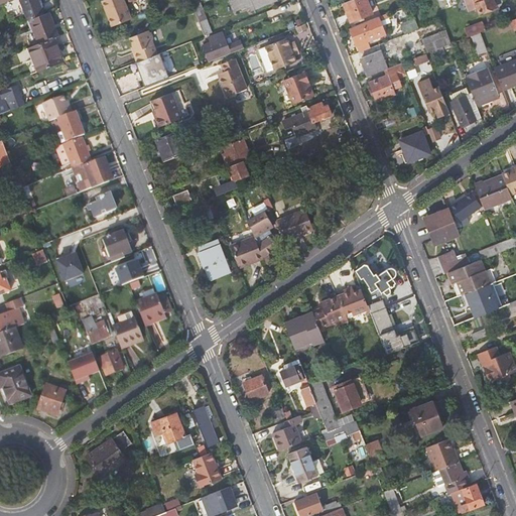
[(45,13),(39,0),(19,0),(28,20),(30,19),(45,13)]
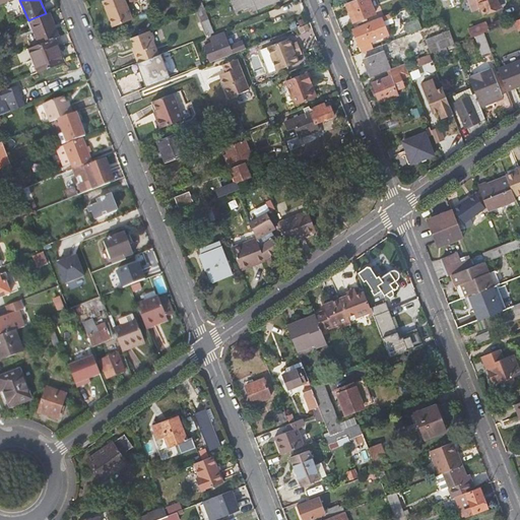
[(132,19),(124,0),(104,0),(103,1),(113,26),(132,19)]
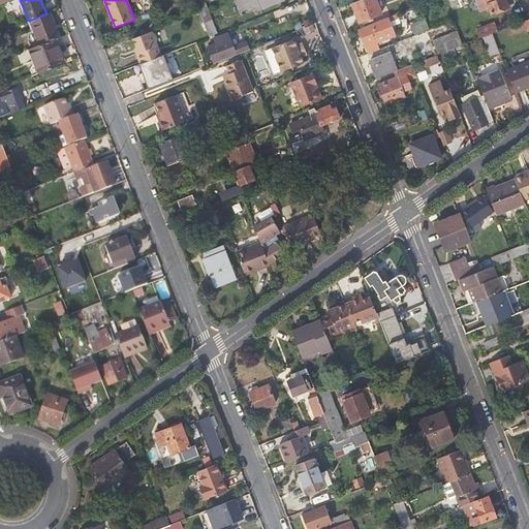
[(200,12),(209,9),(205,0),(200,0),(196,2),(200,12)]
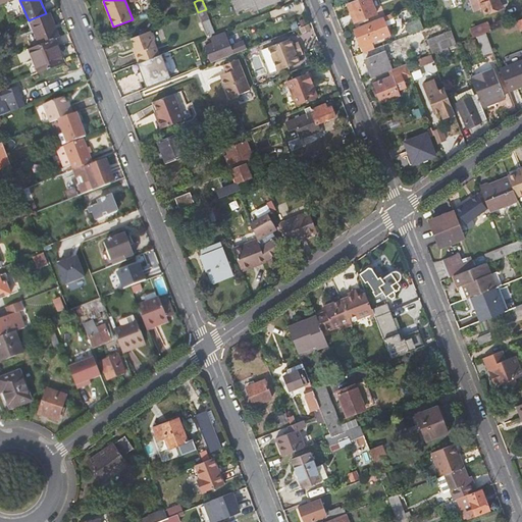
[(233,0),(238,8),(251,3),(254,10),(278,1),(277,0),(233,0)]
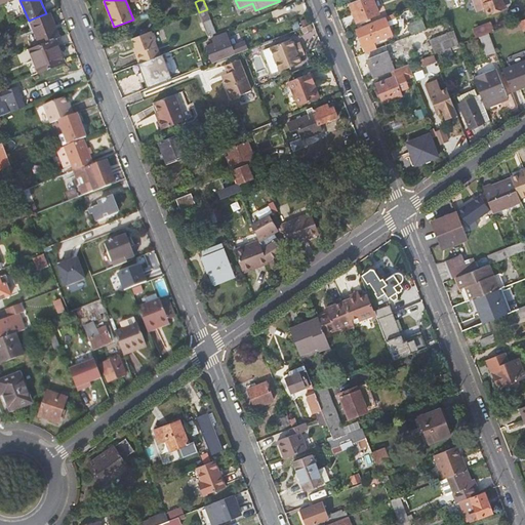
[(378,13),(373,0),(357,0),(348,3),(356,23),(378,13)]
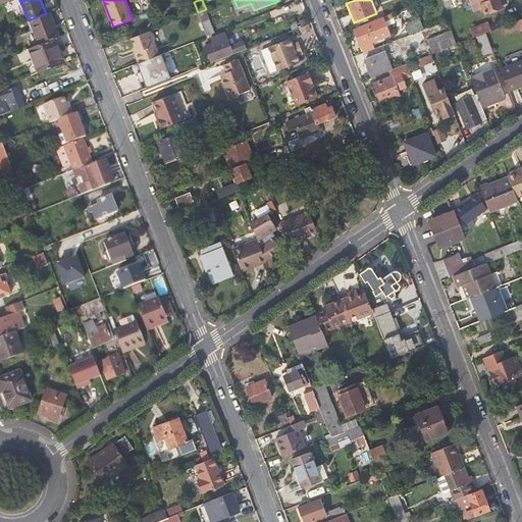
[(486,12),(498,8),(493,0),(469,0),(475,11),(483,7),(486,12)]
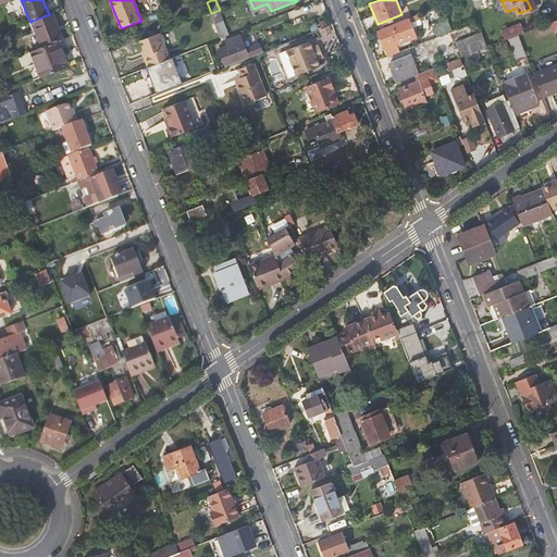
[(230,35),(220,10),(211,13),(220,32),(222,38),(230,35)]
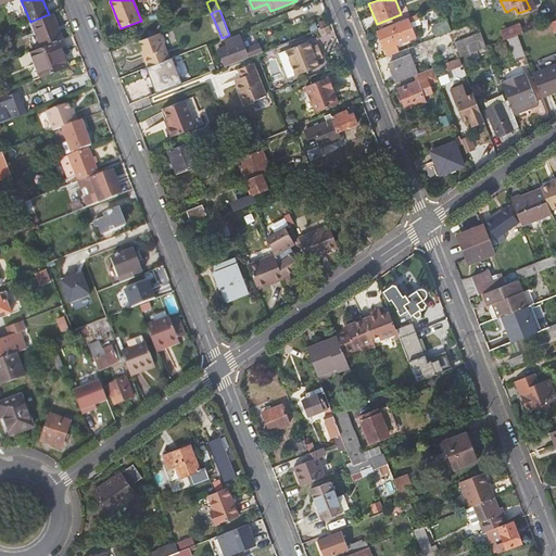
[(33,21),(42,47),(59,40),(63,38),(53,13),(49,14),(33,21)]
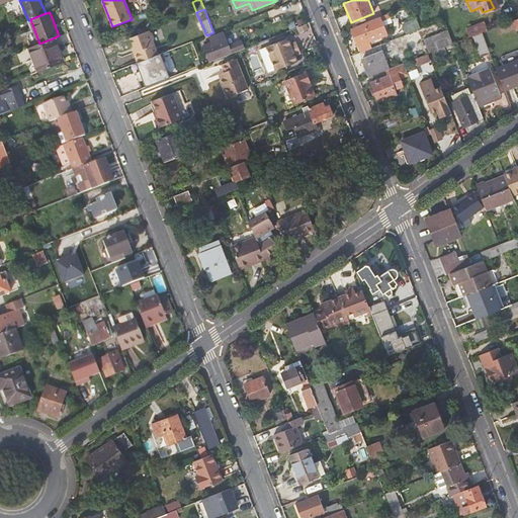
[(387,34),(380,16),(350,28),(357,47),(359,47),(369,41),(387,34)]
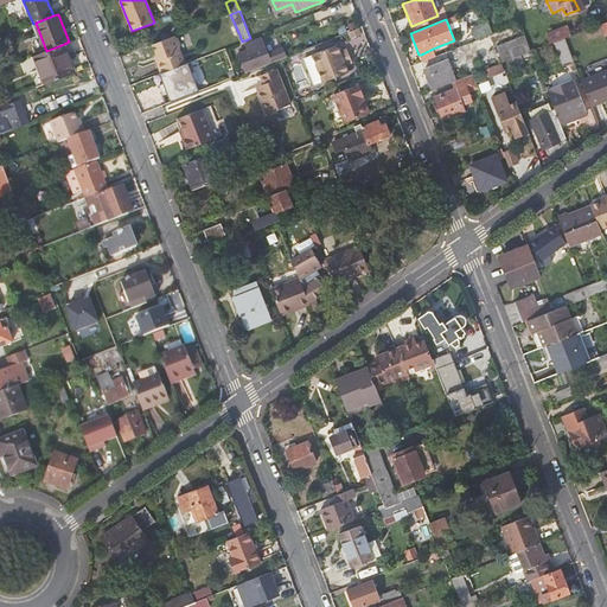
[(473,33),(475,40),(492,34),(490,26),(487,21),(472,27),(473,32),(473,33)]
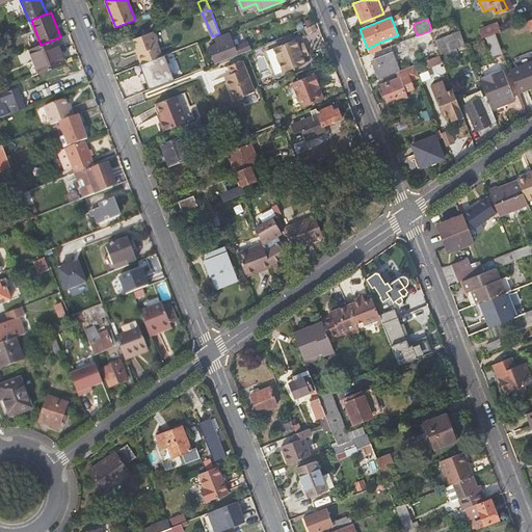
[(498,41),(529,28),(526,21),(511,27),(495,33),(498,41)]
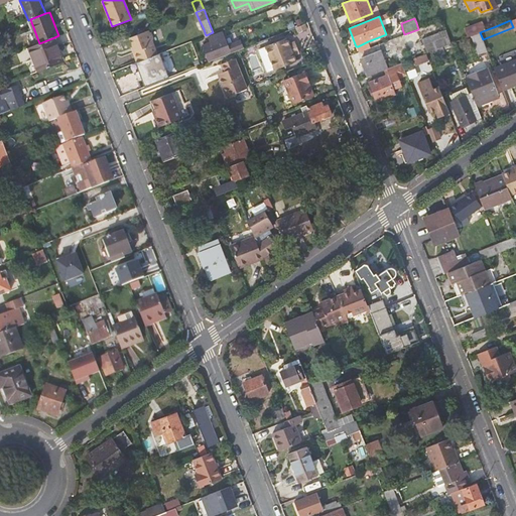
[(463,28),(467,37),(471,36),(480,32),(477,23),(463,28)]
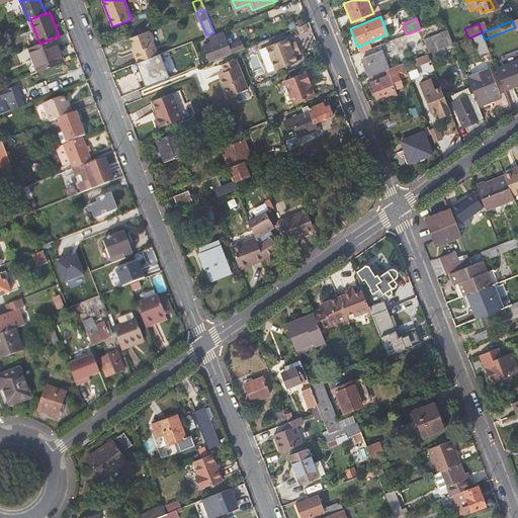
[(138,62),(157,55),(152,41),(154,39),(152,32),(150,31),(149,30),(131,37),(134,47),(136,52),(134,53),(138,62)]
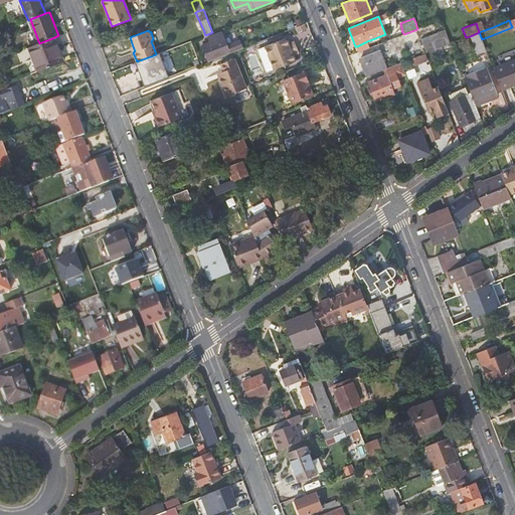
[(451,44),(445,30),(421,39),(407,45),(413,58),(418,56),(426,53),(434,50),(443,47),(451,44)]
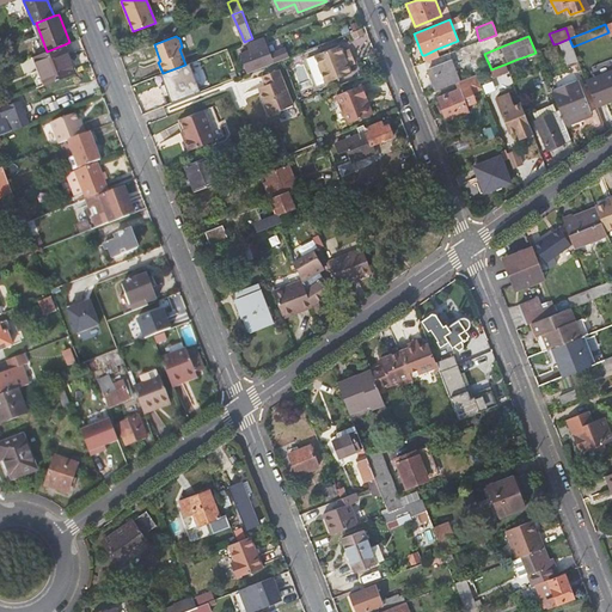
[(133,54),(150,47),(147,38),(129,46),(133,54)]
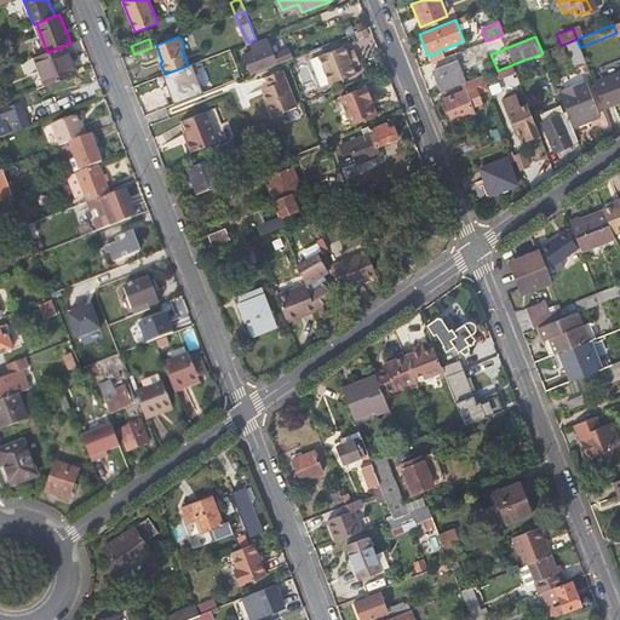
[(286,61),(291,58),(287,47),(270,53),(264,39),(251,44),(252,49),(242,52),(251,75),(274,65),(286,61)]
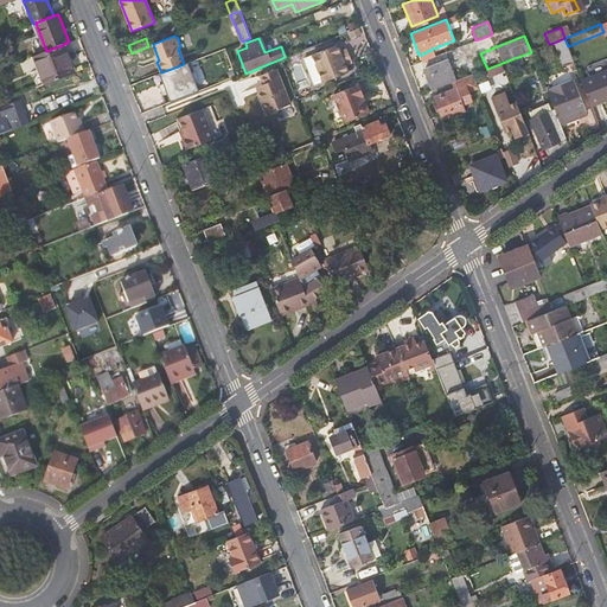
[(563,66),(574,62),(568,46),(564,38),(554,43),(563,66)]
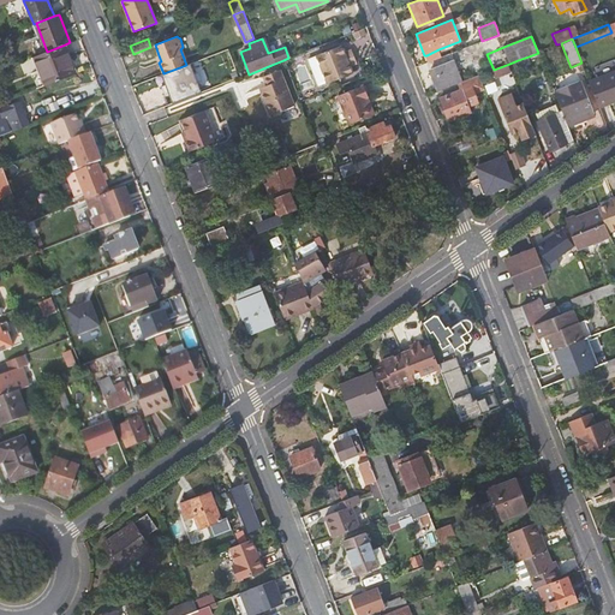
[(70,55),(65,45),(47,52),(35,55),(46,84),(73,73),(66,57),(70,55)]
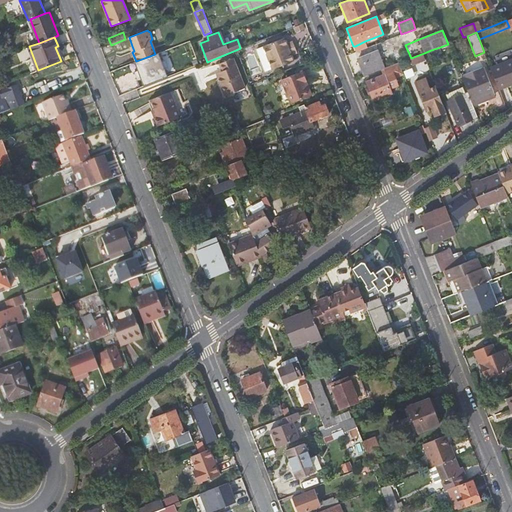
[(283,37),(261,46),(270,69),(292,60),(289,52),(286,44),(283,37)]
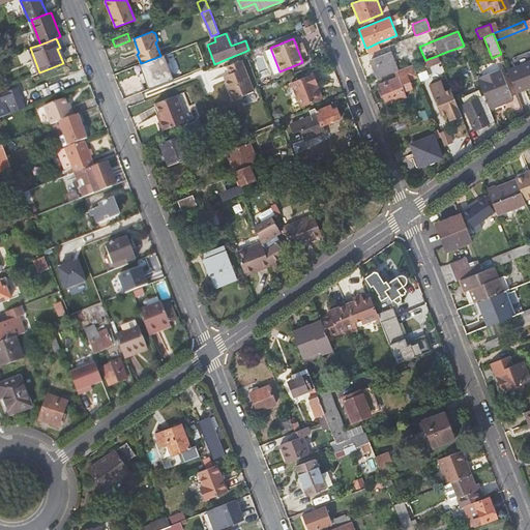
[(380,50),(378,42),(367,48),(370,54),(371,53),(380,50)]
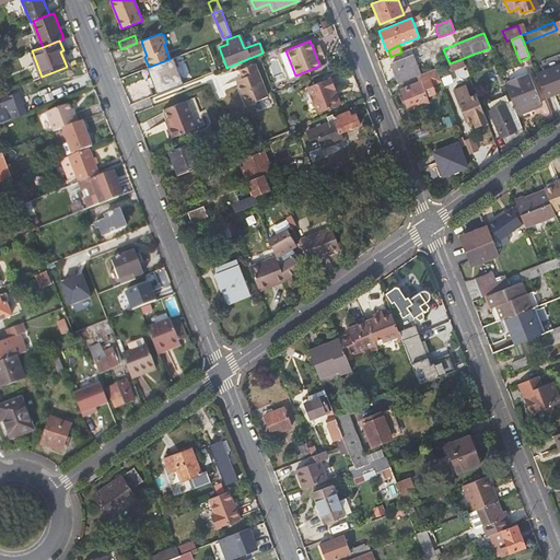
[(295,76),(286,50),(278,54),(288,78),(295,76)]
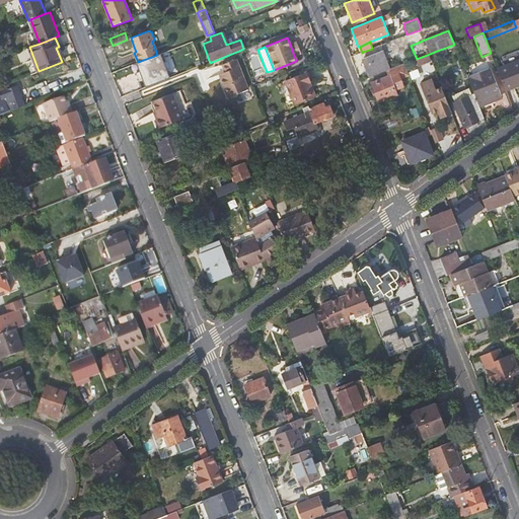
[(448,54),(446,48),(437,51),(440,57),(448,54)]
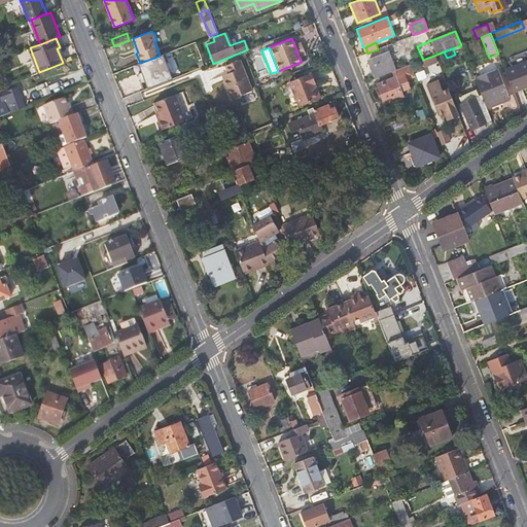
[(369,61),(375,78),(393,71),(396,70),(389,53),(372,60),(369,61)]
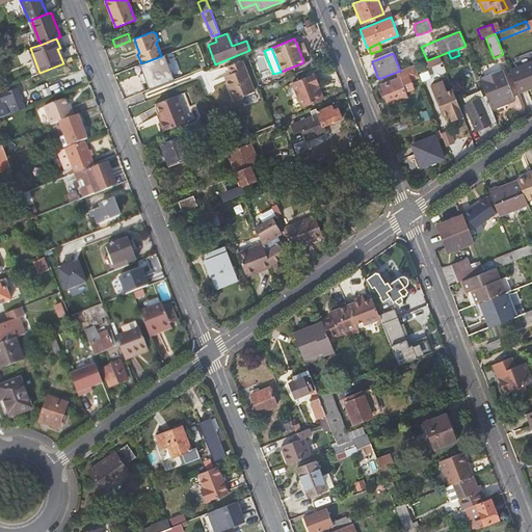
[(434,64),(443,61),(441,55),(432,58),(434,64)]
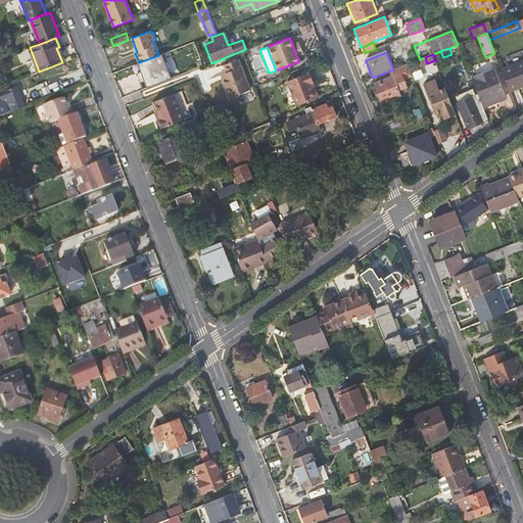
[(522,59),(501,69),(510,92),(522,86),(522,59)]
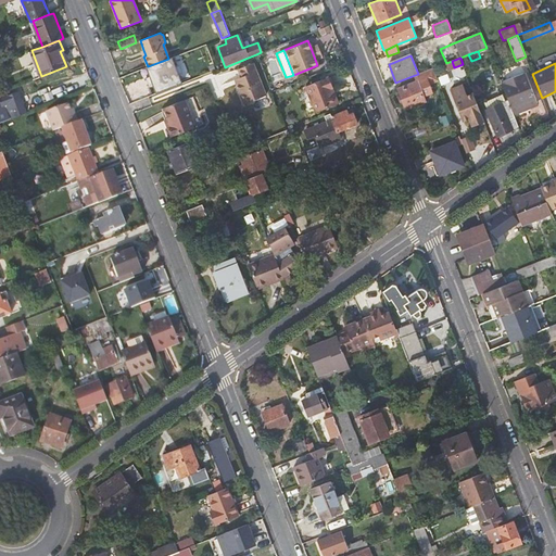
[(241,78),(235,80),(244,104),(266,97),(253,64),(238,70),(241,78)]
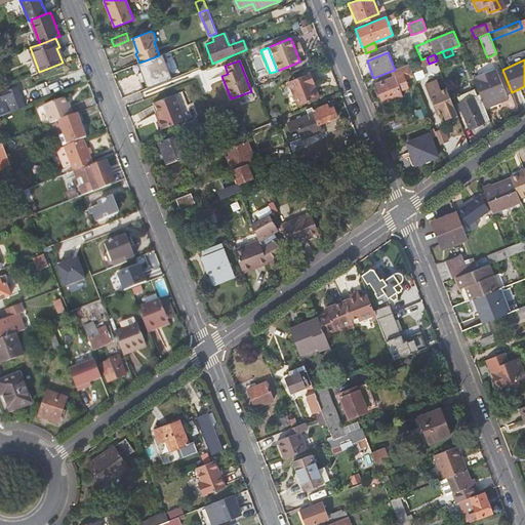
[(409,65),(395,70),(392,71),(395,77),(400,91),(409,88),(405,80),(414,76),(409,65)]
